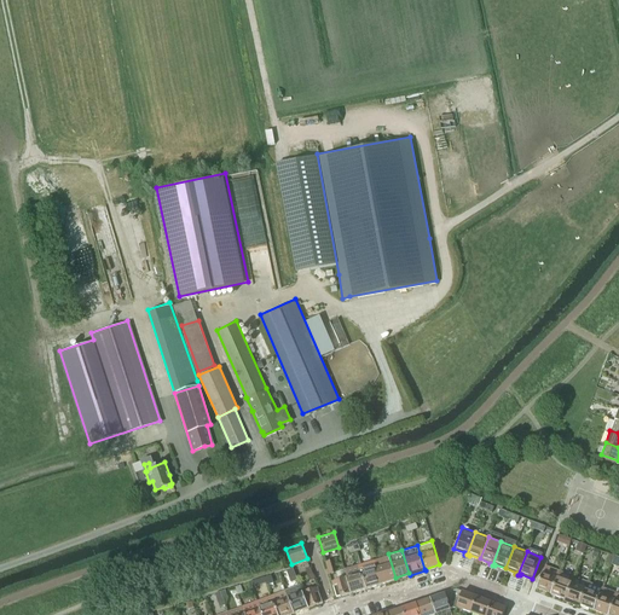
[(395,578),(388,553),(374,558),(380,582),(395,578)]
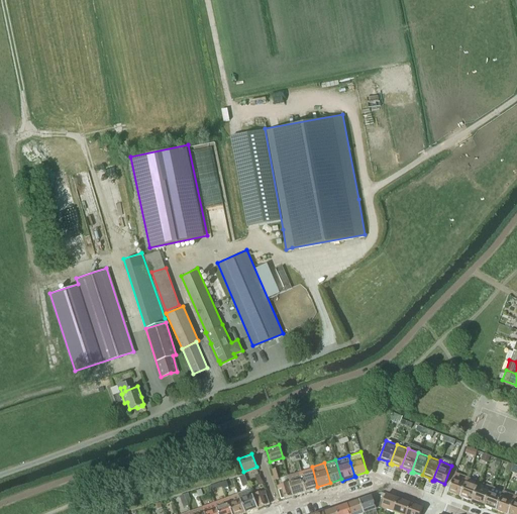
[(317,487),(312,467),(299,471),(305,490),(317,487)]
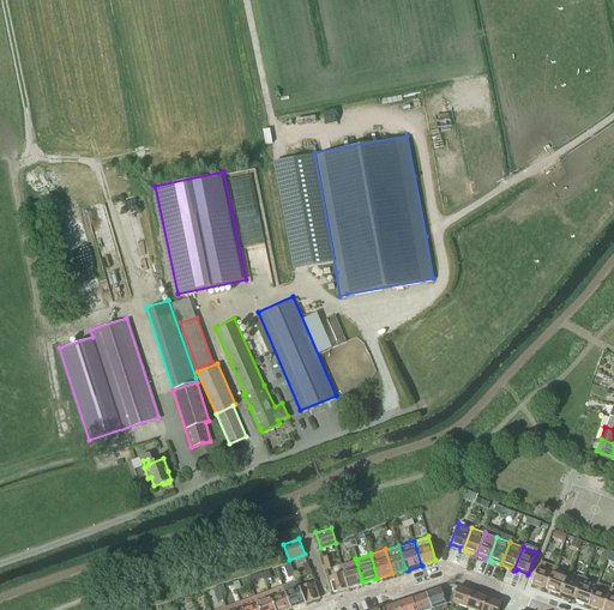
[(362,581),(355,559),(342,562),(344,571),(349,586),(362,581)]
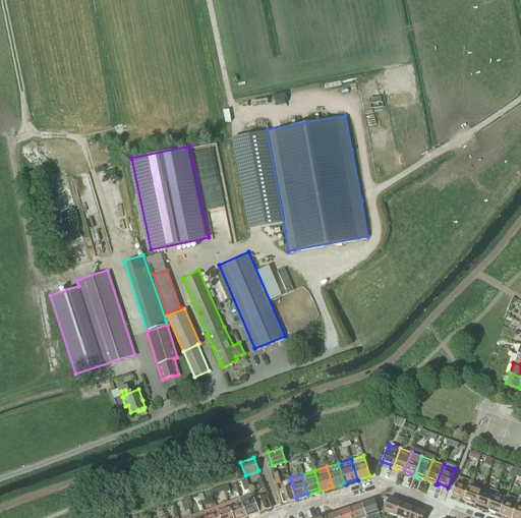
[(464,499),(471,479),(459,475),(452,494),(464,499)]
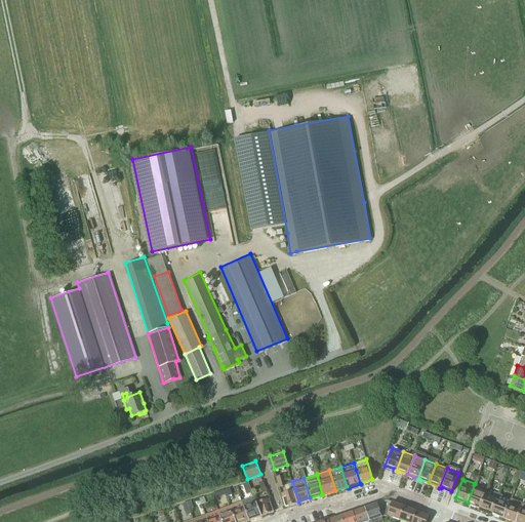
[(479,509),(486,488),(475,483),(468,503),(479,507),(478,509),(479,509)]
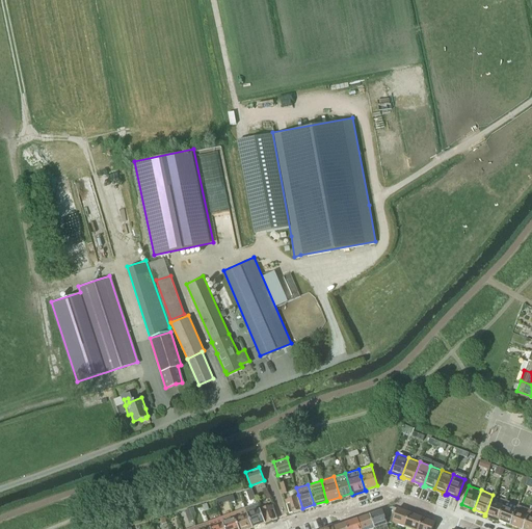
[(302,508),(298,495),(285,499),(289,512),(302,508)]
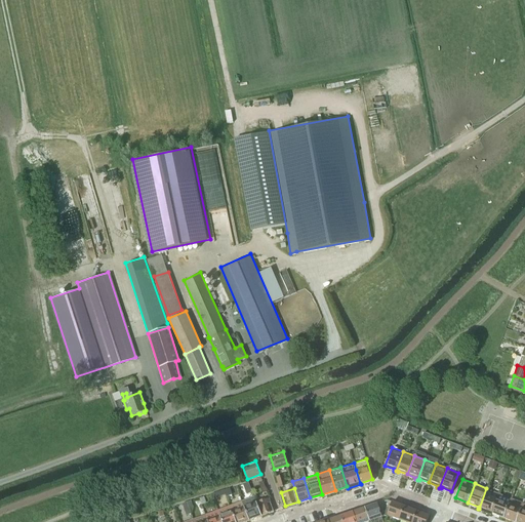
[(490,514),(498,492),(486,488),(479,509),(490,514)]
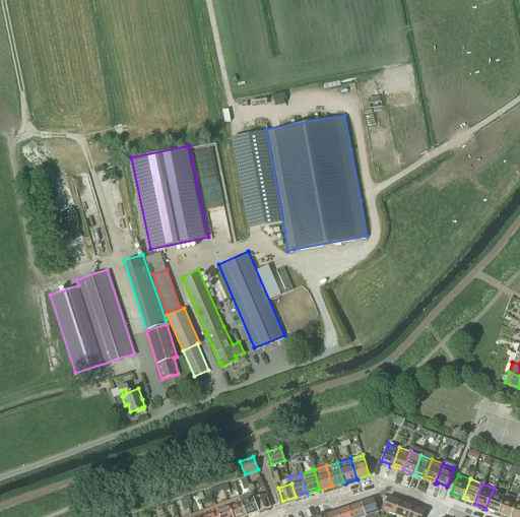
[(499,511),(506,493),(494,488),(485,509),(486,509),(488,507),(499,511)]
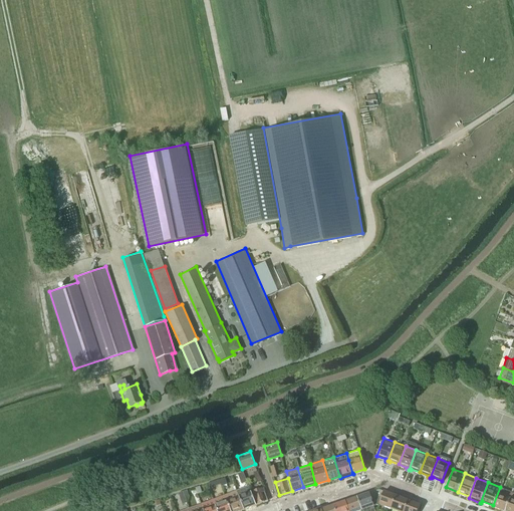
[(256,503),(251,491),(249,485),(237,489),(244,508),(256,503)]
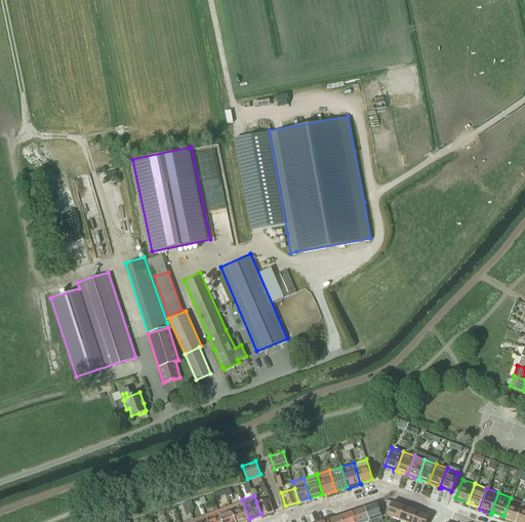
[(274,510),(269,496),(256,502),(261,514),(274,510)]
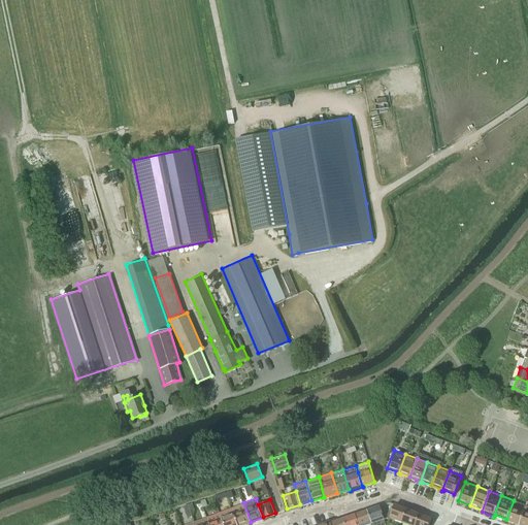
[(519,524),(526,504),(514,500),(506,519),(519,524)]
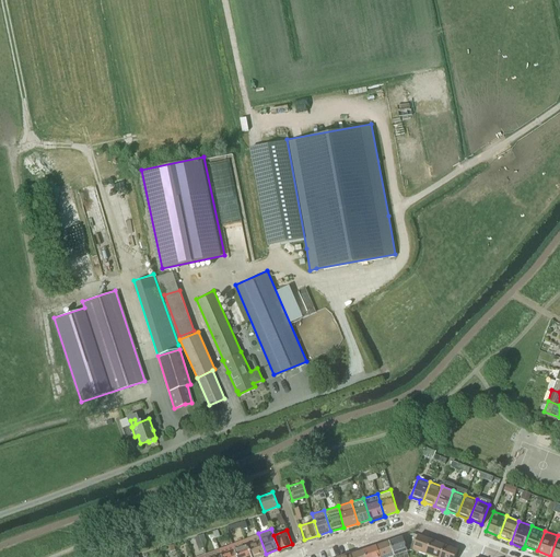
[(413,548),(419,534),(412,532),(401,535),(407,549),(412,547),(413,548)]
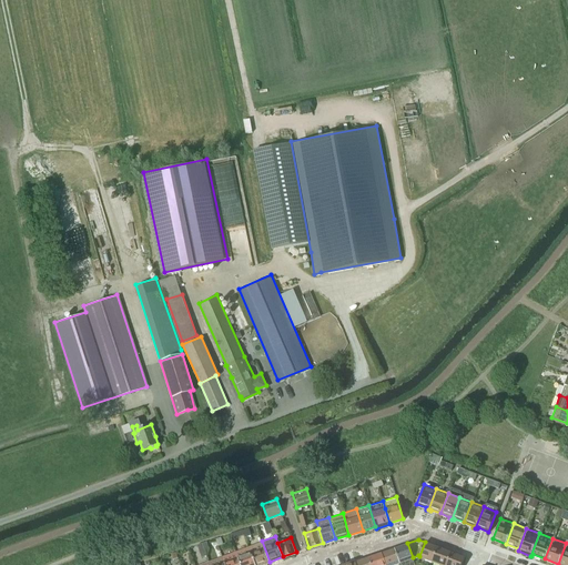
[(260,564),(270,562),(262,541),(249,546),(255,564),(260,564)]
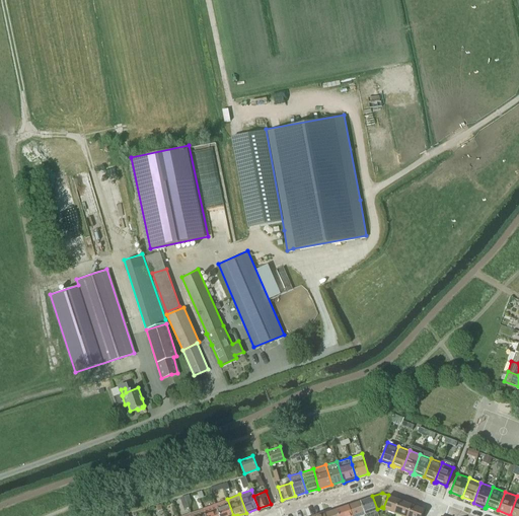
[(394,512),(399,499),(388,495),(383,508),(394,512)]
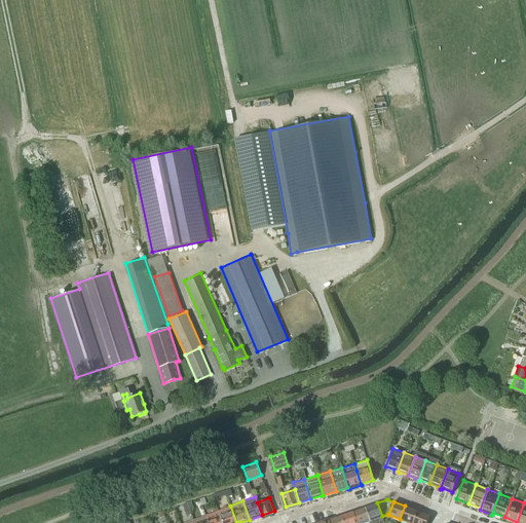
[(382,516),(377,502),(366,507),(370,520),(382,516)]
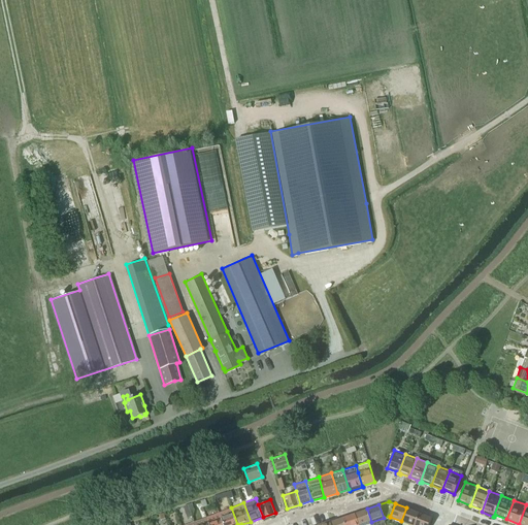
[(522,524),(527,524),(527,505),(526,504),(519,524),(522,524)]
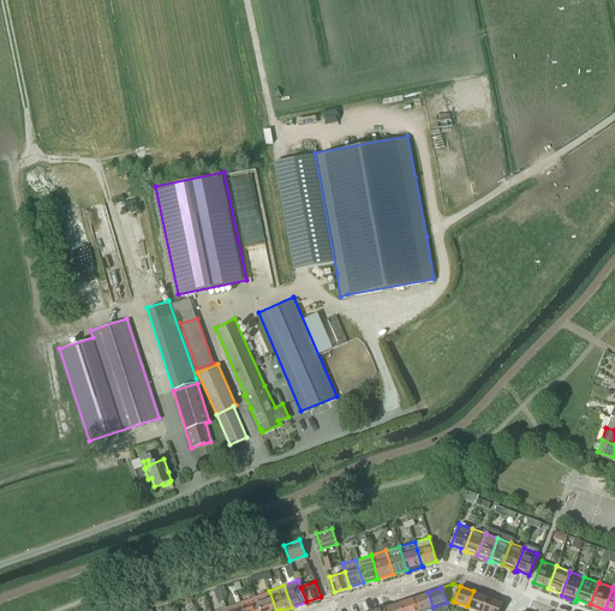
[(276,610),(269,591),(255,595),(260,610),(276,610)]
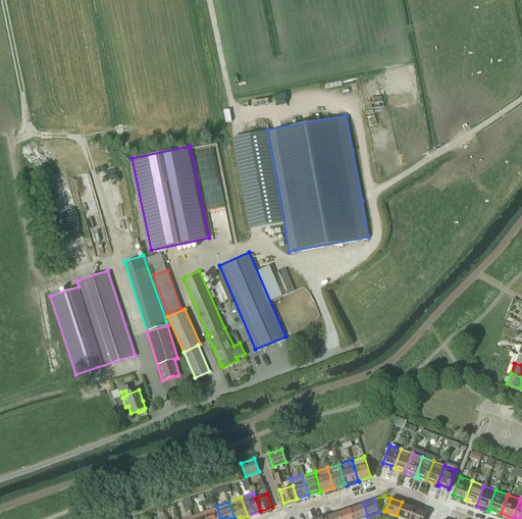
[(407,518),(408,518),(413,506),(402,502),(397,515),(407,518)]
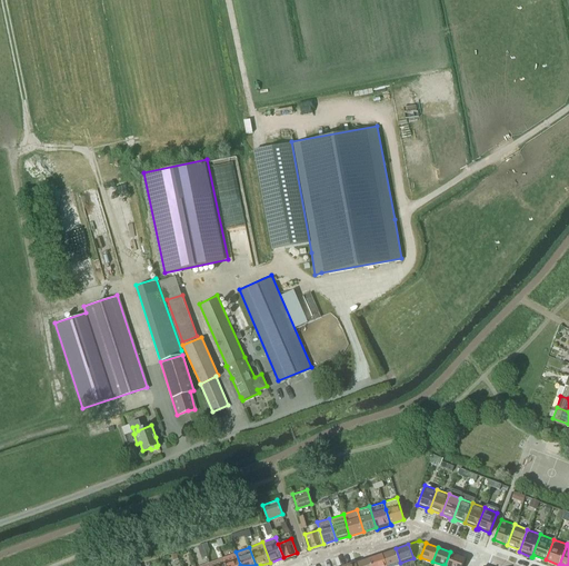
[(390,565),(400,563),(396,548),(382,553),(386,565),(390,565)]
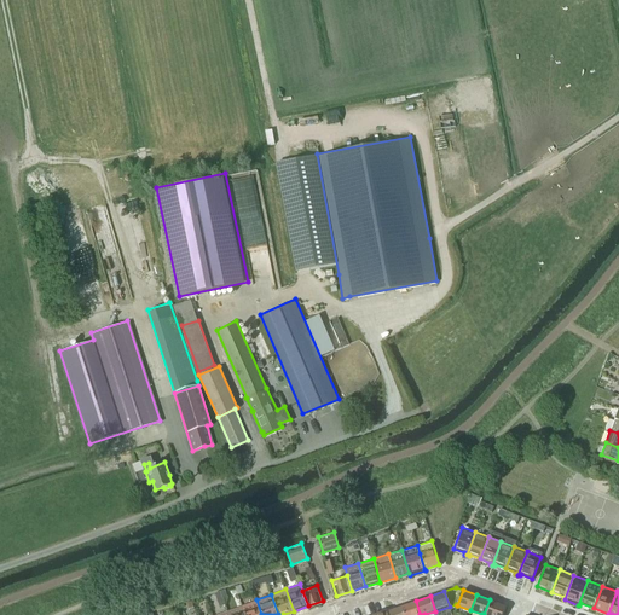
[(261,614),(256,599),(242,604),(246,614),(261,614)]
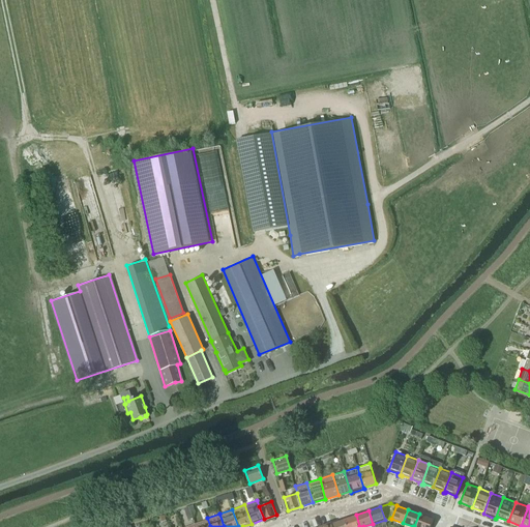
[(430,526),(433,519),(419,514),(414,526),(430,526)]
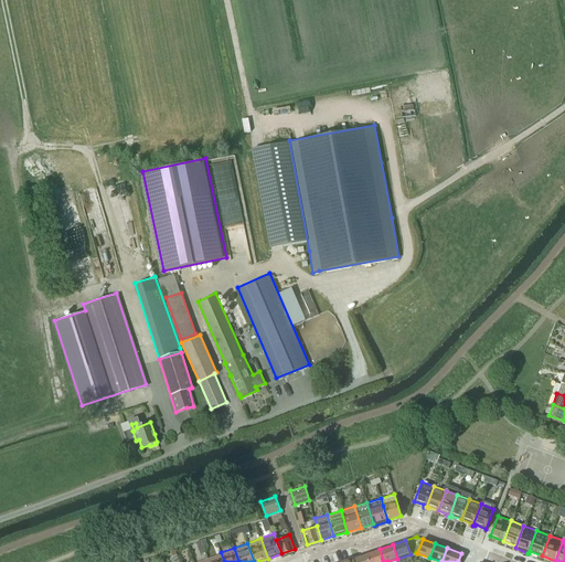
[(383,561),(380,549),(366,553),(369,561),(383,561)]
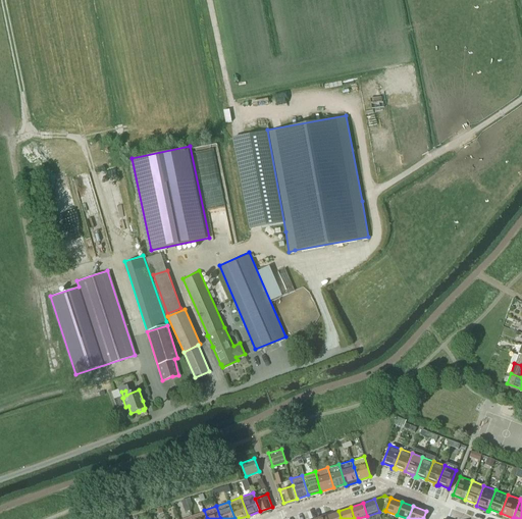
[(207,518),(204,510),(192,515),(193,518),(207,518)]
